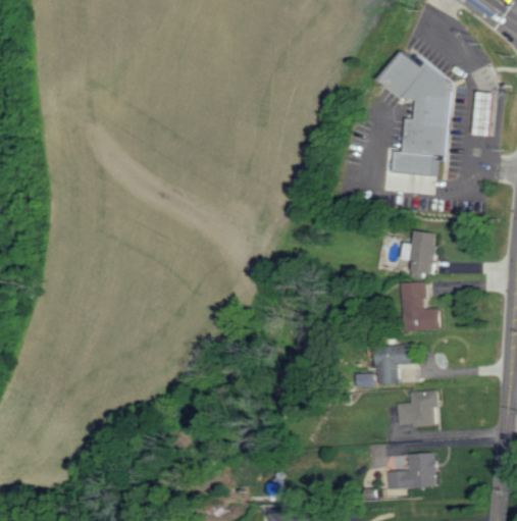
[(416,55),(452,83),(444,161),(433,160),(431,176),(389,172),(391,150),(400,151),(404,116),(411,117),(412,99),(400,98),(375,79),(399,49),(412,59),(416,55)]
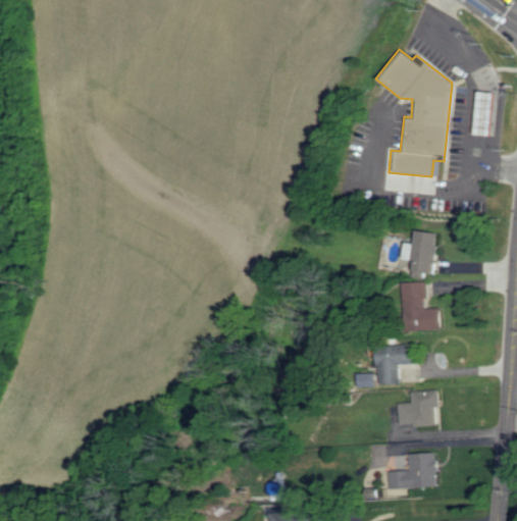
[(475,91),(471,134),(487,135),(490,92),(475,91)]
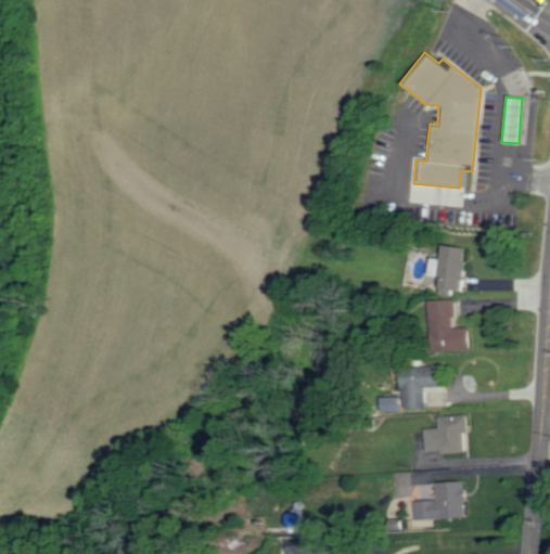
[(464,250),(440,247),(438,261),(430,260),(427,279),(440,280),(439,290),(460,293),(464,250)]
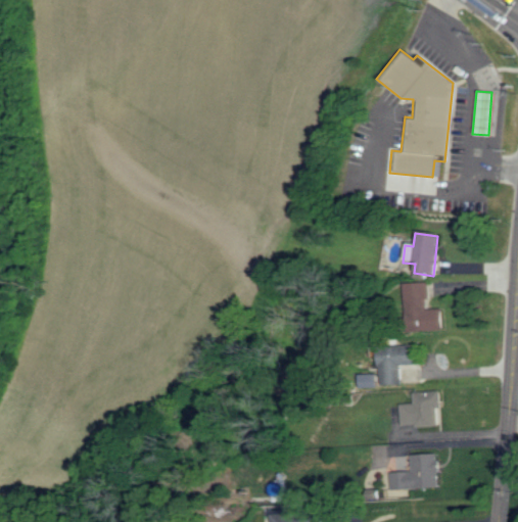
[(441,331),(440,310),(426,310),(425,284),(402,285),(403,309),(411,309),(412,332),(441,331)]
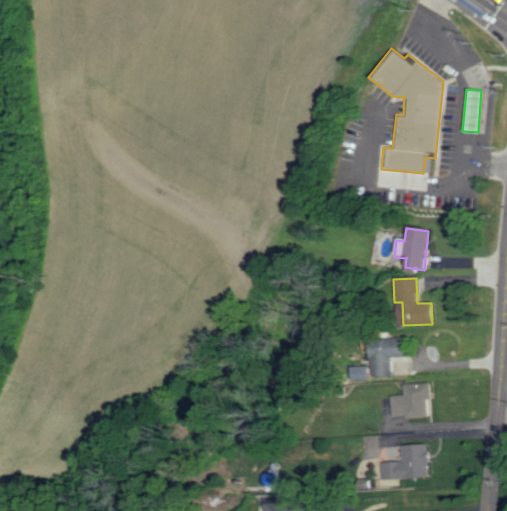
[(373,377),(393,376),(392,358),(407,357),(406,339),(372,340),(373,377)]
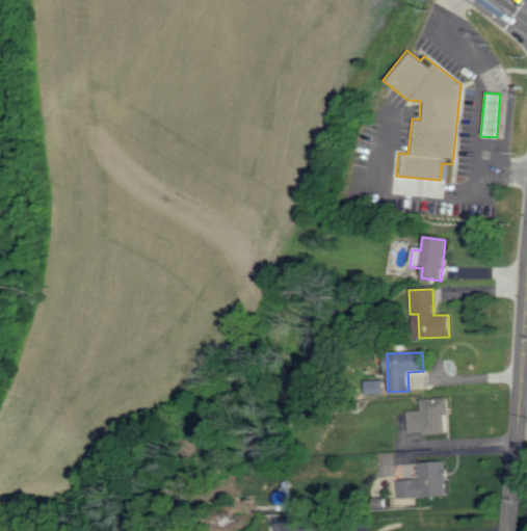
[(419,399),(419,412),(406,412),(407,434),(444,433),(443,417),(447,417),(446,398),(419,399)]
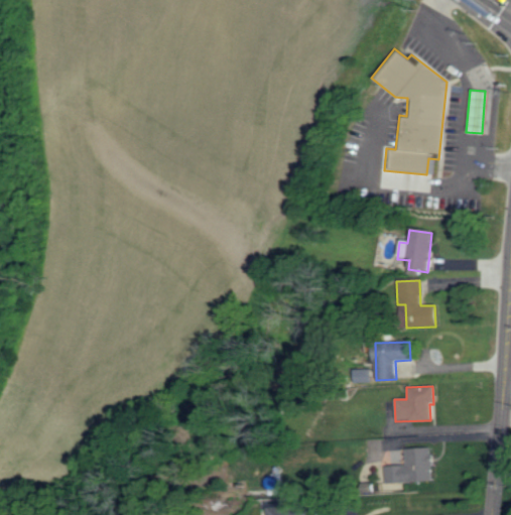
[(403,448),(404,466),(384,467),(384,484),(431,482),(430,448),(403,448)]
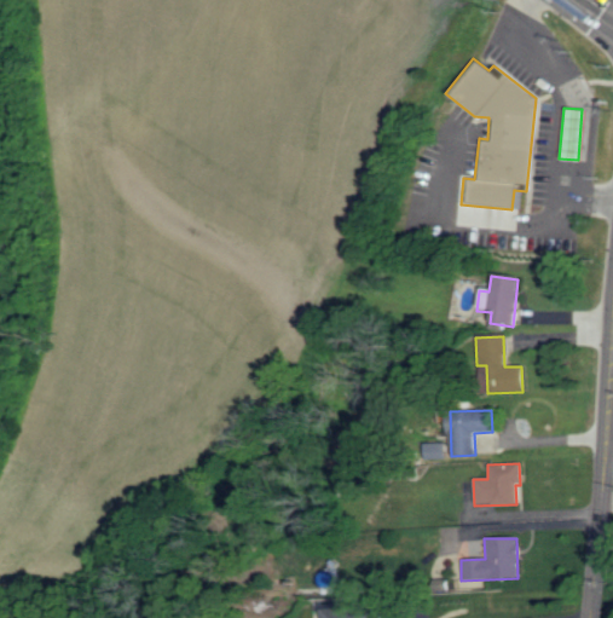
[(379,617),(379,607),(321,608),(321,617),(379,617)]
